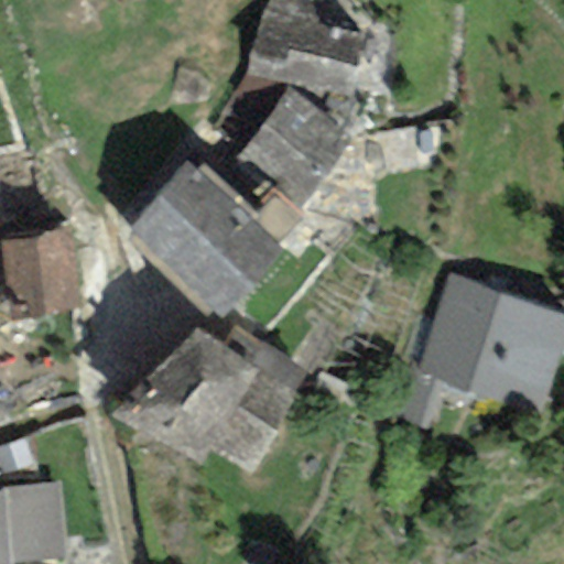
[(317,0),(264,0),(246,74),(348,94),(361,23),(318,15),(317,0)]
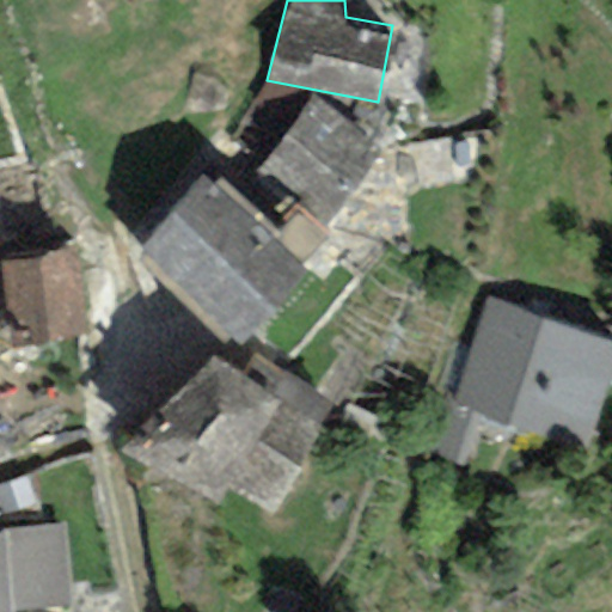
[(375,140),(311,89),(257,158),(322,208),(375,140)]
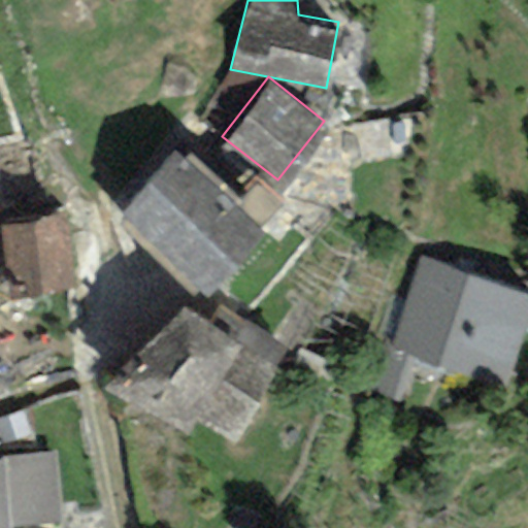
[(261,222),(172,141),(118,202),(206,282),(261,222)]
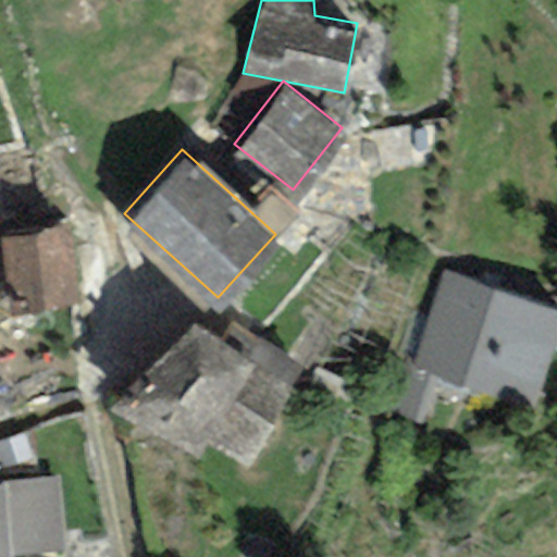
[(70,223),(0,232),(10,302),(79,293),(70,223)]
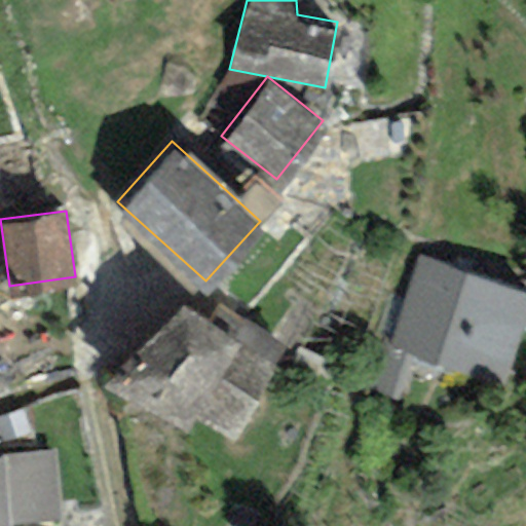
[(525,298),(525,291),(420,255),(389,342),(497,380),(525,298)]
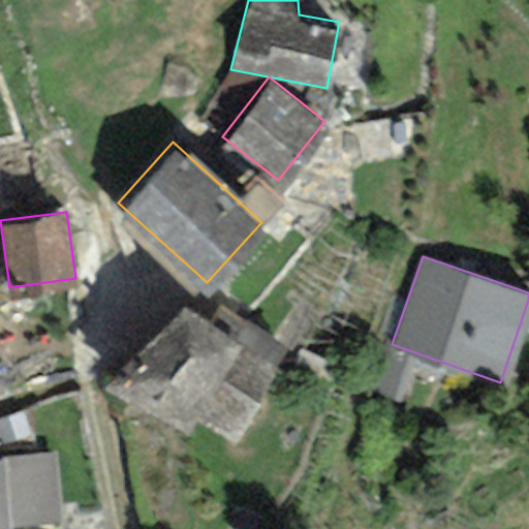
[(215,310),(184,298),(116,376),(184,422),(191,411),(229,436),(291,343),(224,298),(215,310)]
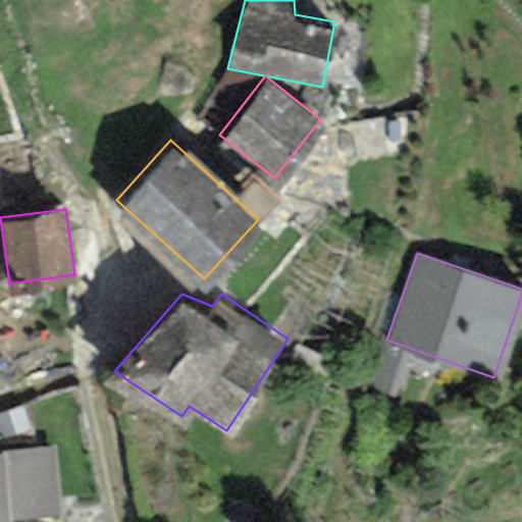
[(53,446),(0,450),(0,519),(59,514),(53,446)]
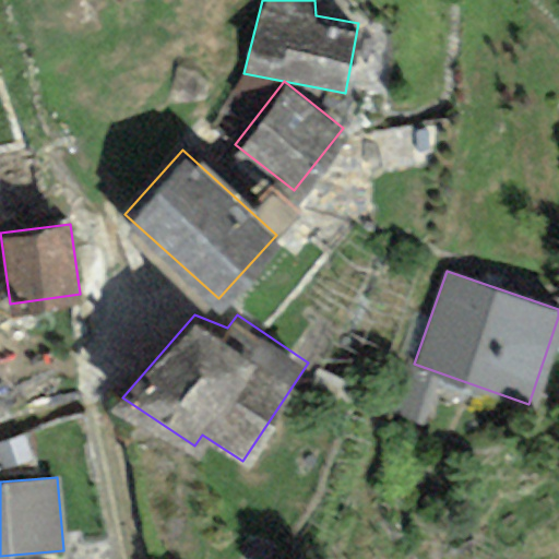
All buildings are outlined.
